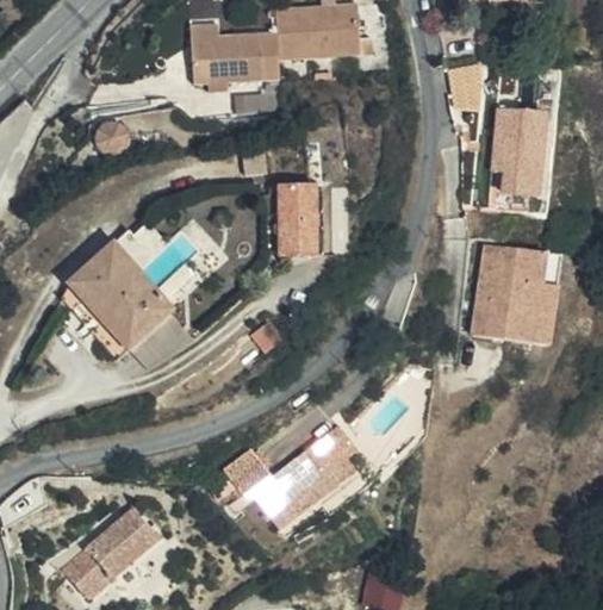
[(354,41),(352,5),(273,8),(274,31),(217,33),(186,35),(188,82),(278,79),(277,60),(367,56),(366,41),(354,41)]
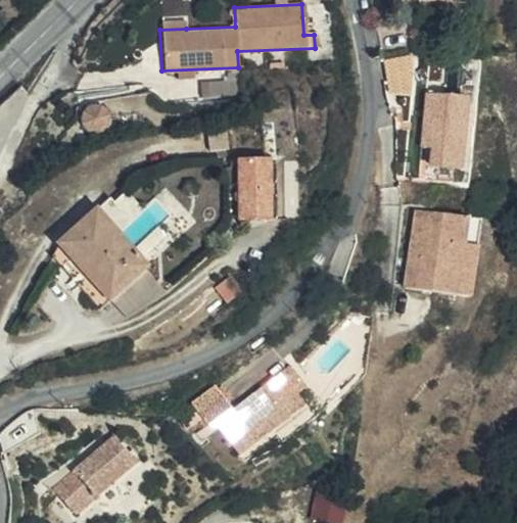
[(161,20),(159,30),(186,29),(185,19),(161,20)]
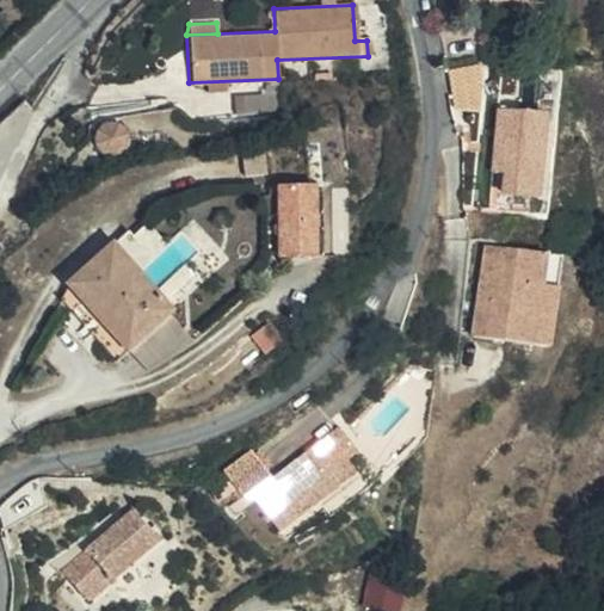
[(535,196),(543,113),(497,110),(491,172),(499,173),(498,192),(535,196)]
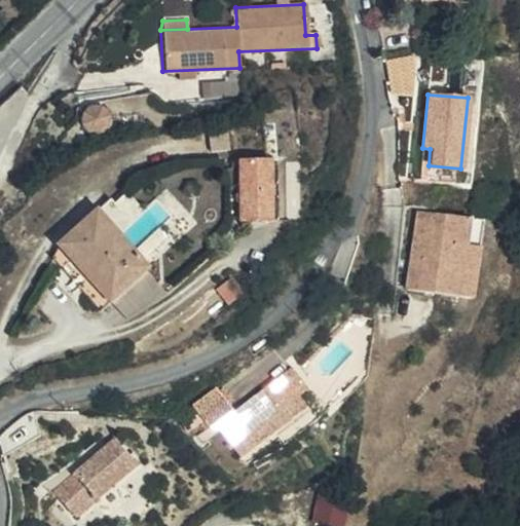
[(224,133),(208,135),(210,150),(227,148),(224,133)]
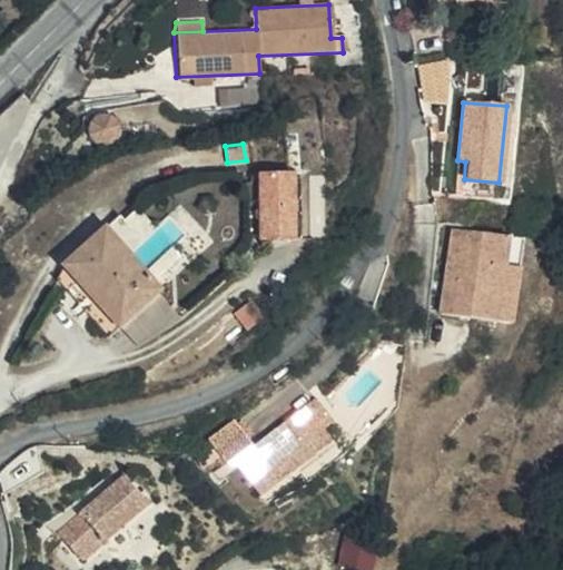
[(293,236),(290,174),(259,175),(260,237),(293,236)]
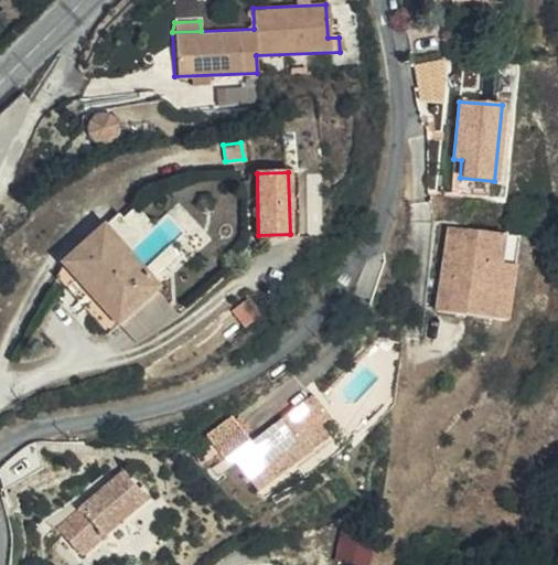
[(62,262),(118,323),(160,286),(104,223),(62,262)]
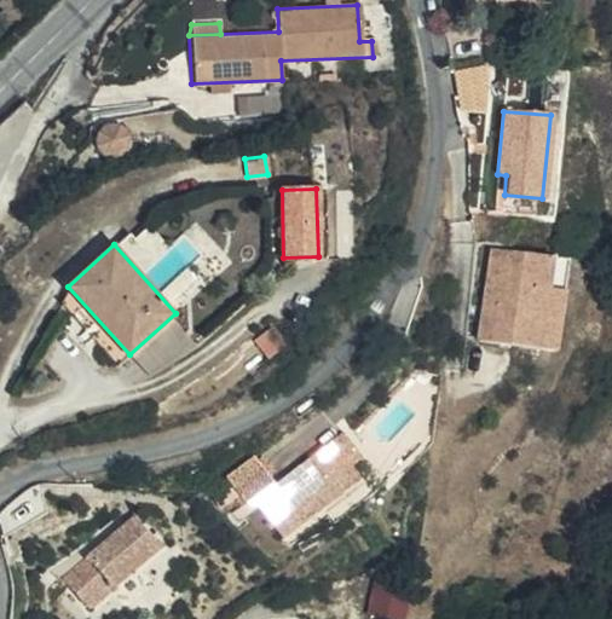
[(490,247),(477,339),(555,350),(569,258),(490,247)]
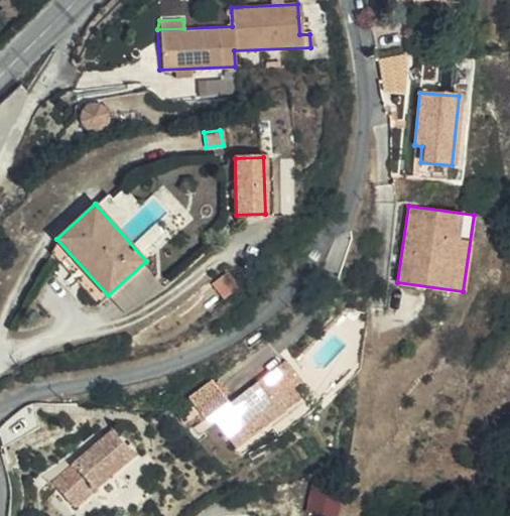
[(238,287),(226,272),(210,284),(223,300),(238,287)]
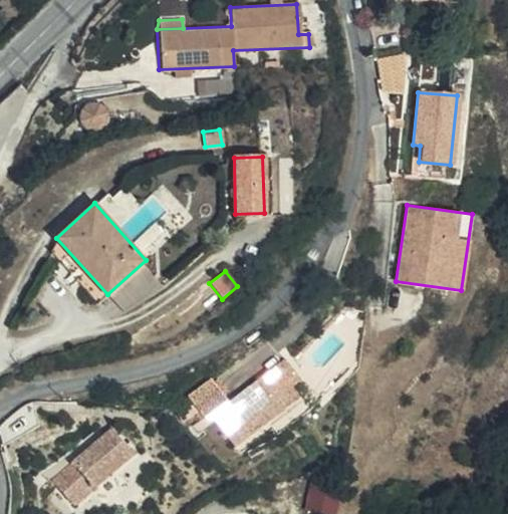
[(282,379),(294,370),(284,354),(227,395),(210,370),(180,393),(186,400),(196,414),(213,418),(233,446),(297,401),(289,389),(282,379)]
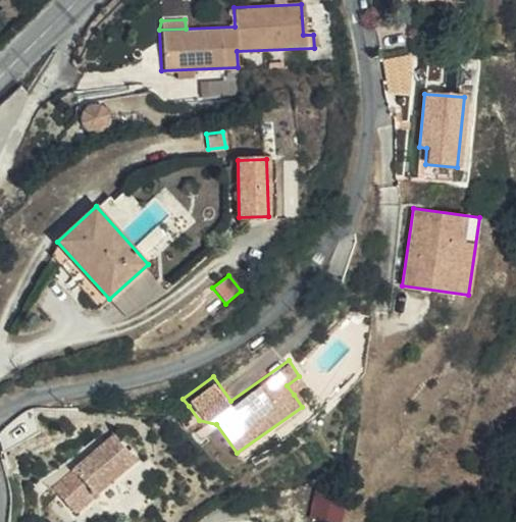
[(307,386),(299,376),(287,385),(294,395),(307,386)]
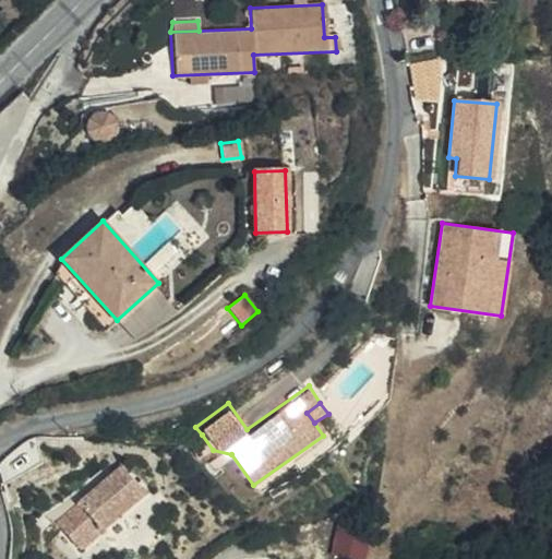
[(118,463),(54,518),(79,547),(143,492),(118,463)]
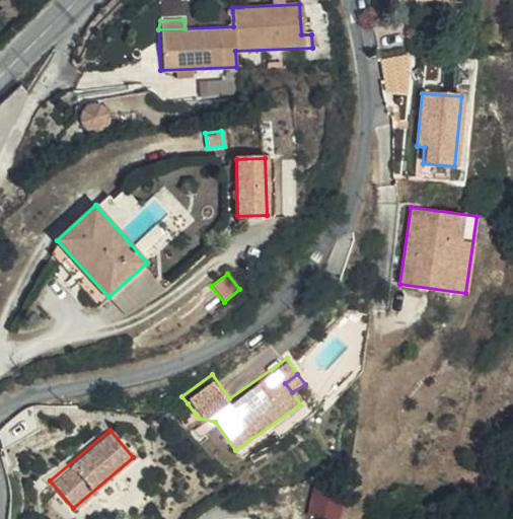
[(312,477),(306,513),(337,518),(343,483),(312,477)]
